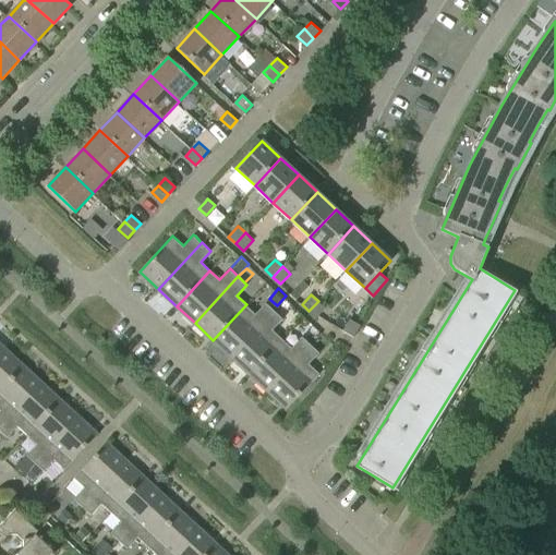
[(318,301),(309,311),(316,317),(325,308),(318,301)]
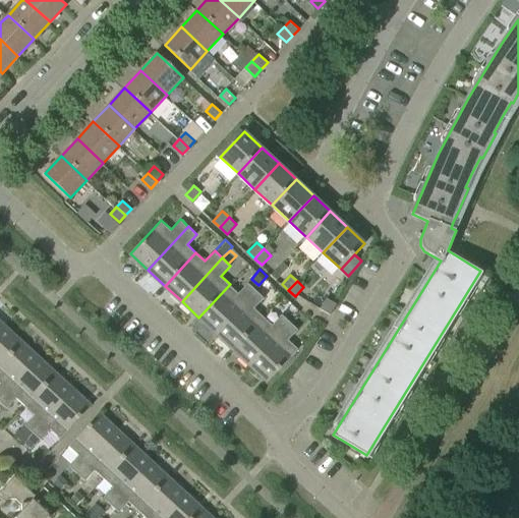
[(230,284),(198,318),(216,333),(256,290),(248,282),(239,292),(230,284)]
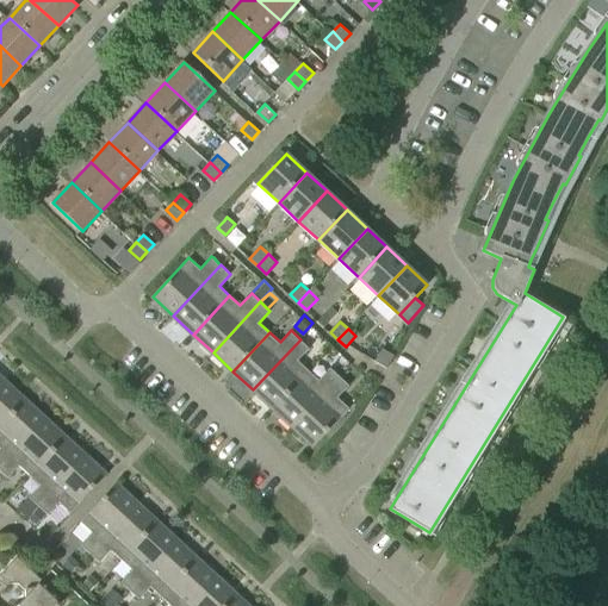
[(301,339),(253,389),(273,408),(309,369),(298,360),(310,348),(301,339)]
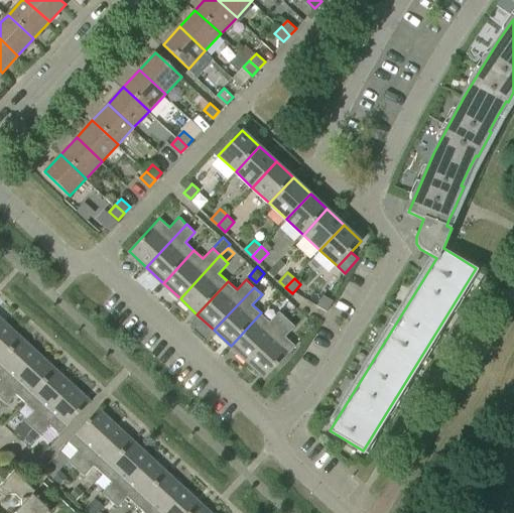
[(328,310),(334,300),(324,294),(317,304),(328,310)]
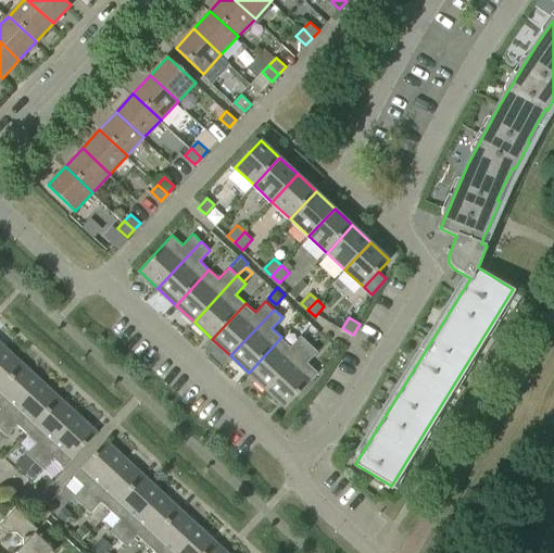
[(281,337),(249,373),(267,390),(311,343),(301,335),(291,347),(281,337)]
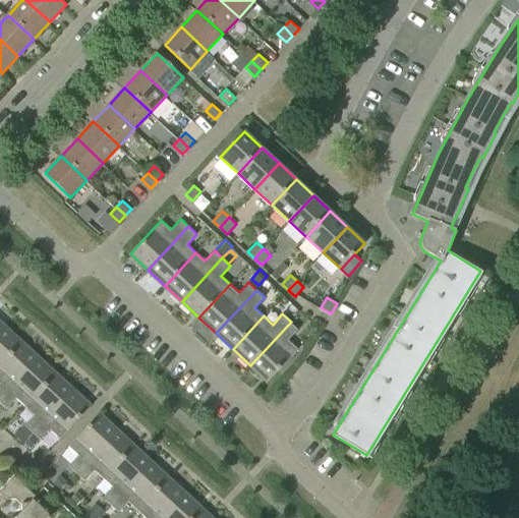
[(298,329),(291,322),(250,365),(268,382),(298,348),(289,339),(298,329)]
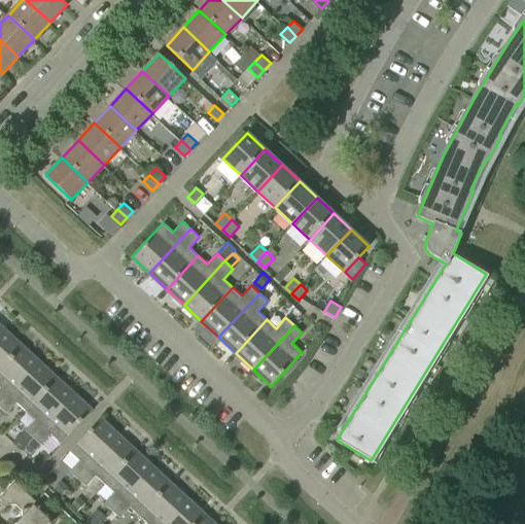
[(0,369),(23,345),(5,328),(0,334),(0,369)]
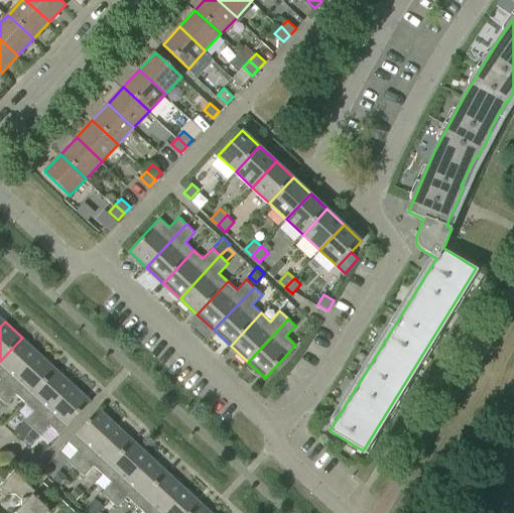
[(22,338),(0,361),(0,377),(1,379),(0,379),(0,395),(39,353),(22,338)]
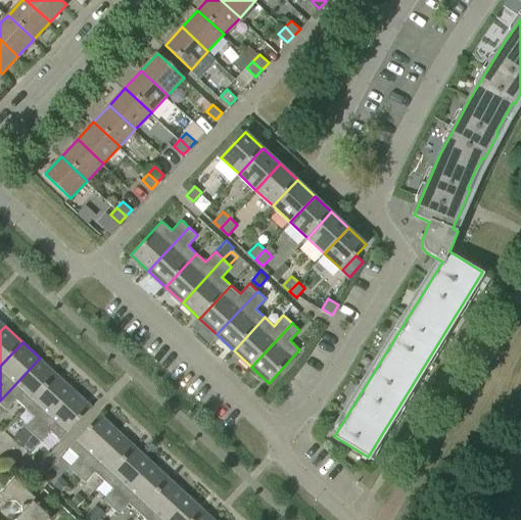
[(40,358),(0,400),(0,402),(7,410),(17,398),(27,408),(57,374),(40,358)]
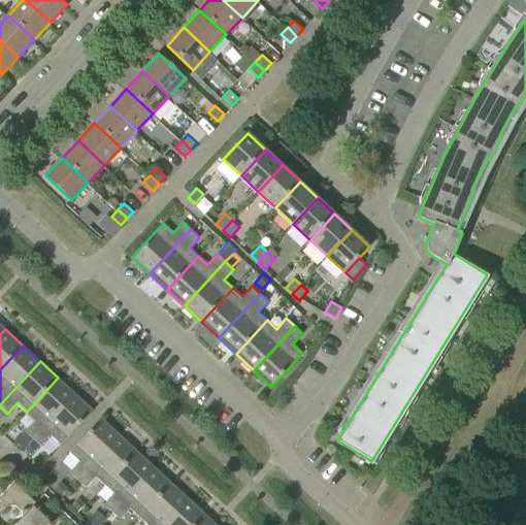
[(58,378),(27,412),(36,420),(26,430),(28,431),(34,437),(75,394),(58,378)]
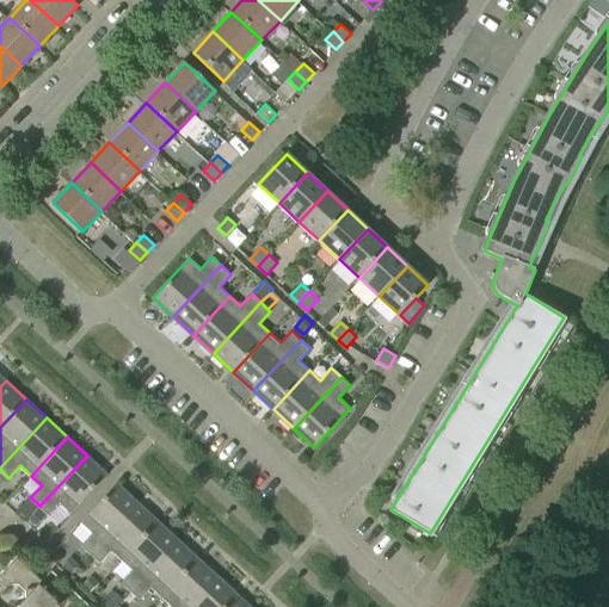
[(87,456),(40,506),(49,515),(60,502),(72,513),(108,475),(87,456)]
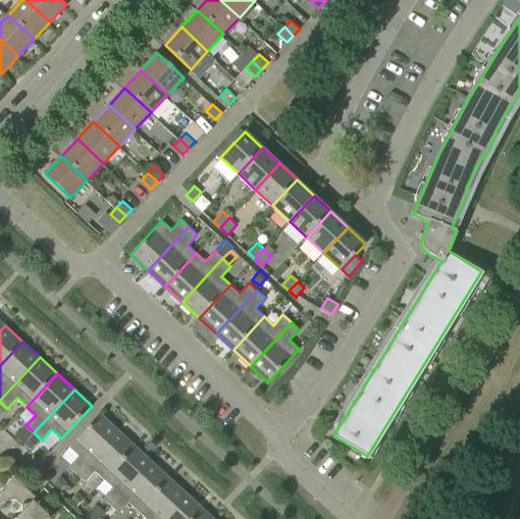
[(78,473),(118,429),(100,413),(69,447),(80,456),(69,466),(78,473)]
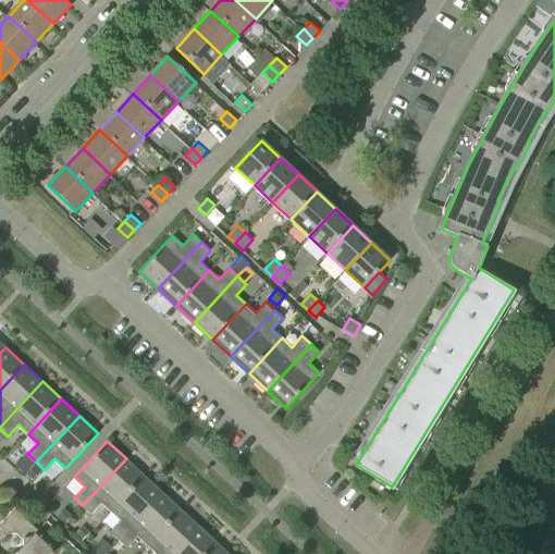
[(26,472),(27,471),(36,463),(36,462),(29,455),(27,454),(17,464),(26,472)]
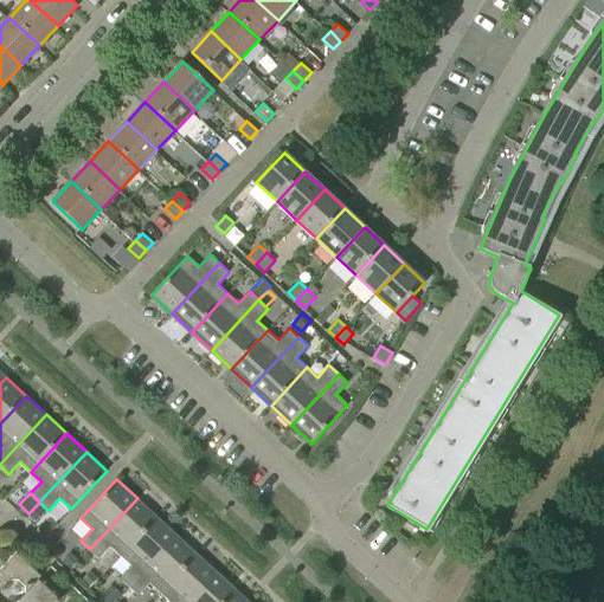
[(137,498),(90,549),(100,558),(111,547),(121,555),(156,517),(137,498)]
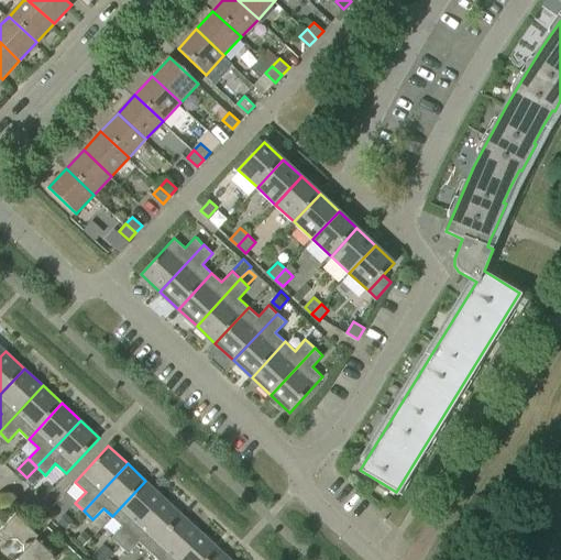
[(36,468),(28,476),(35,484),(44,475),(36,468)]
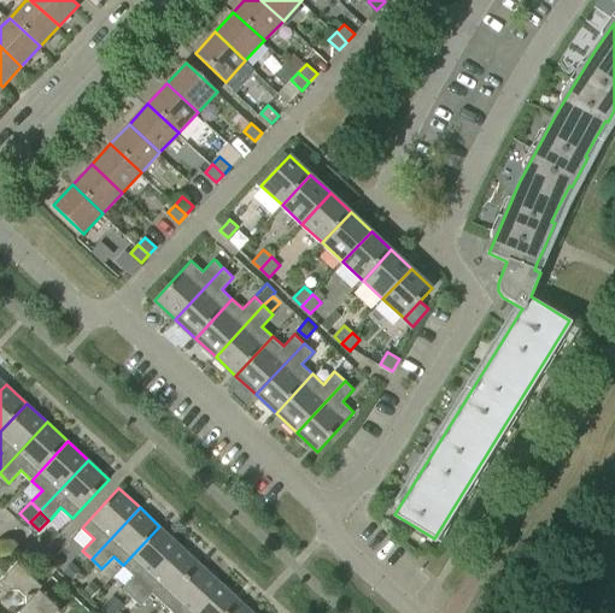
[(159,526),(123,565),(134,576),(123,588),(133,596),(180,544),(159,526)]
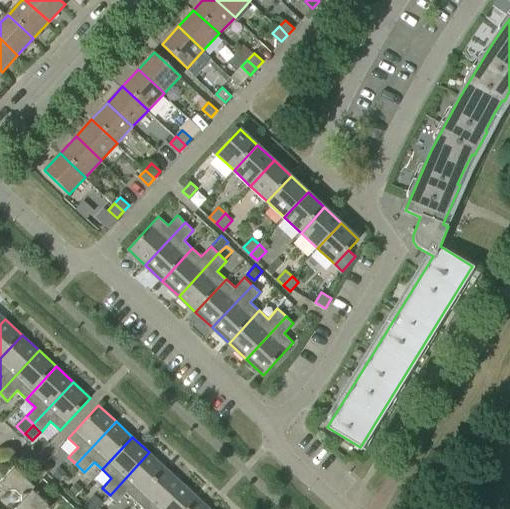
[(166,468),(149,452),(110,495),(118,503),(127,492),(136,500),(166,468)]
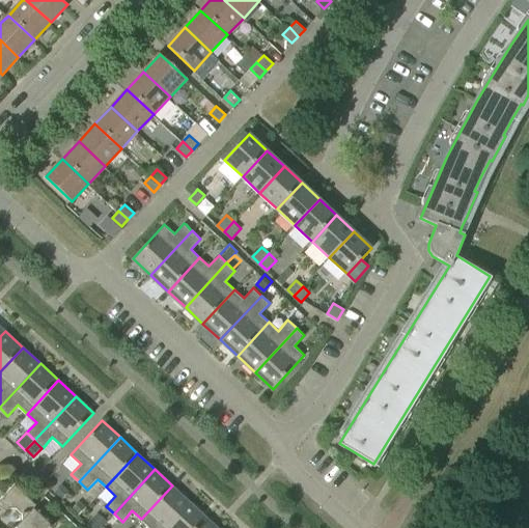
[(60,499),(71,489),(61,480),(51,491),(60,499)]
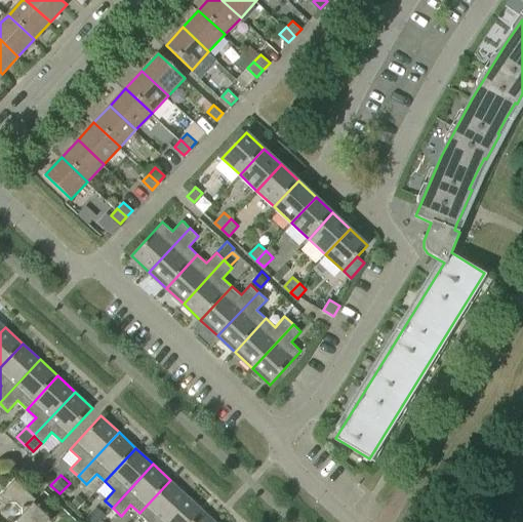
[(170,480),(139,513),(149,521),(148,521),(163,521),(188,495),(170,480)]
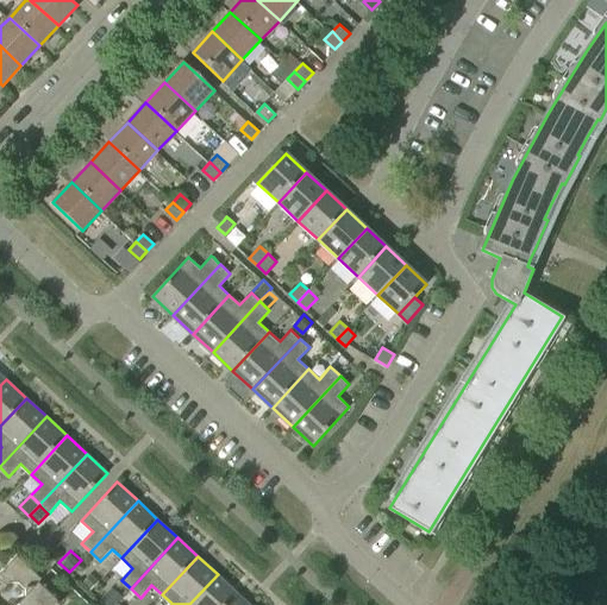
[(17,604),(58,604),(64,598),(22,559),(14,559),(1,573),(11,581),(19,581),(26,587),(26,596),(17,604)]
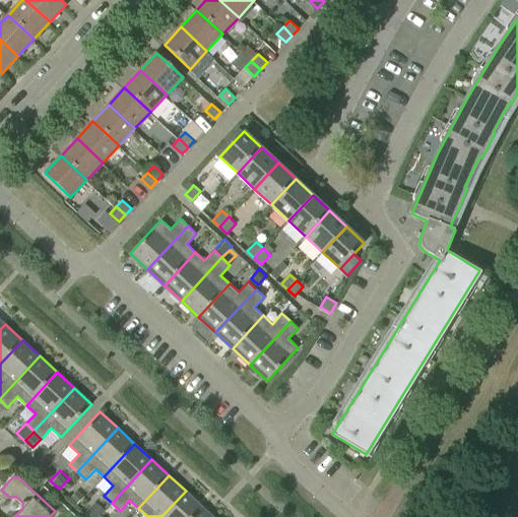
[(78,504),(85,495),(78,489),(70,497),(78,504)]
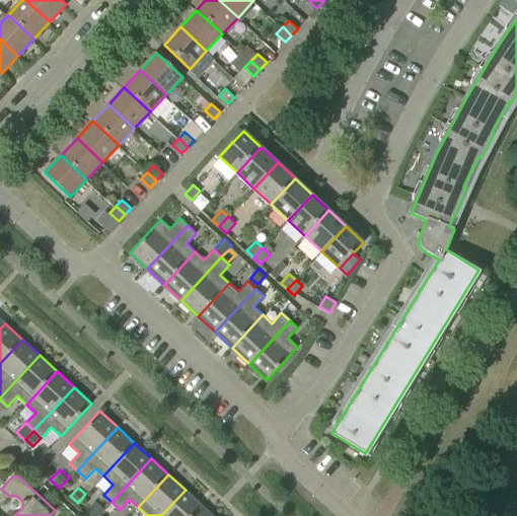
[(193,515),(203,506),(186,490),(161,515),(193,515)]
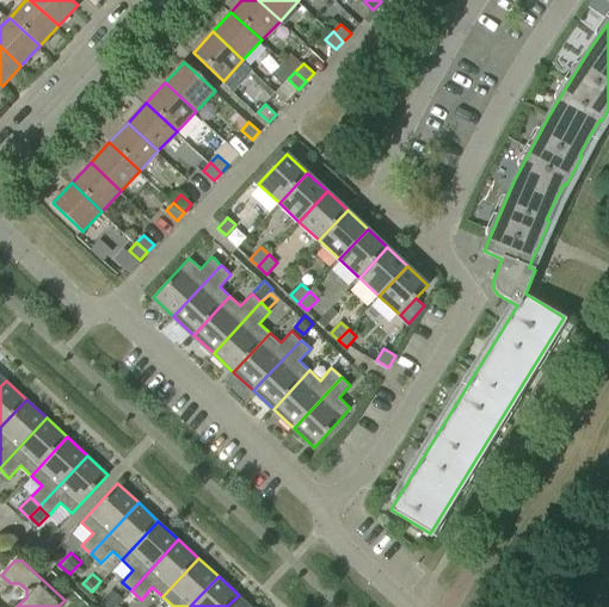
[(108,606),(112,606),(123,596),(114,588),(102,601),(108,606)]
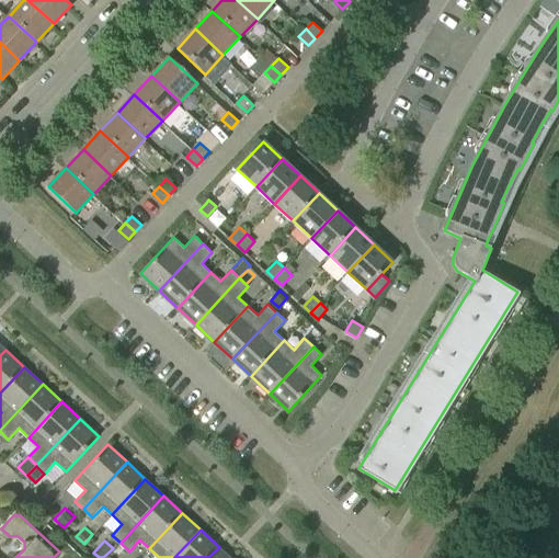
[(230,557),(219,547),(208,557),(230,557)]
